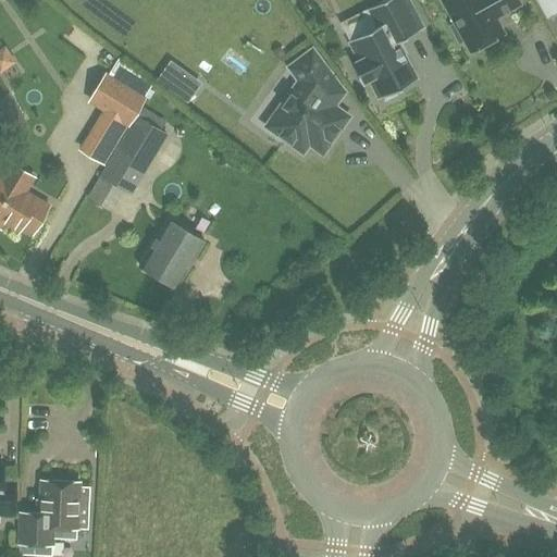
[(395,91),(418,79),(418,77),(417,78),(398,42),(423,29),(408,0),(384,0),(367,10),(375,27),(368,32),(357,38),(351,40),(347,42),(357,61),(353,63),(351,63),(362,85),(363,84),(369,81),(378,98),(378,99),(378,100),(383,98),(385,101),(397,95),(395,91)]
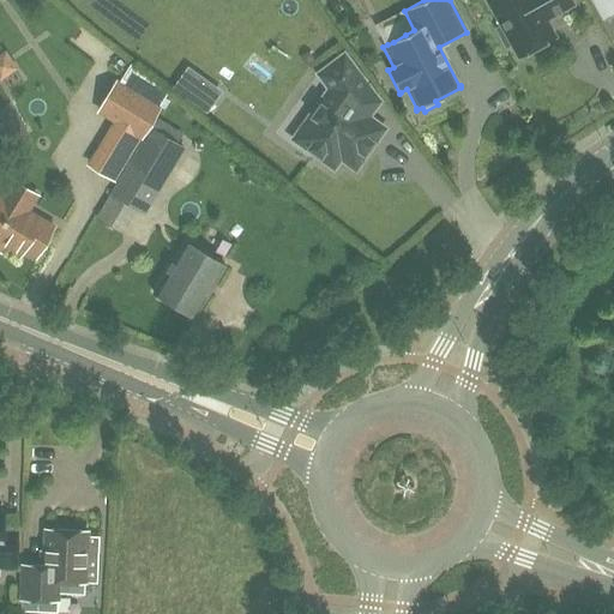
[(488,0),(487,1),(501,26),(495,29),(506,48),(512,44),(518,58),(555,37),(546,19),(573,5),(570,0),(488,0)]
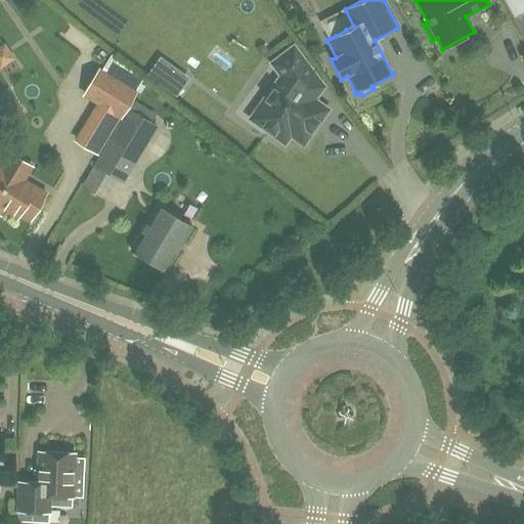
[(4,47),(0,49),(0,64),(0,66),(11,58),(4,47)]
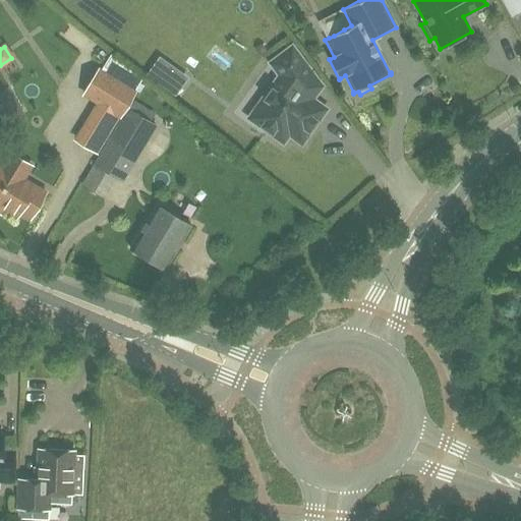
[(280,75),(248,118),(283,143),(289,135),(302,145),(327,109),(312,100),(322,87),(292,47),(270,63),(280,75)]
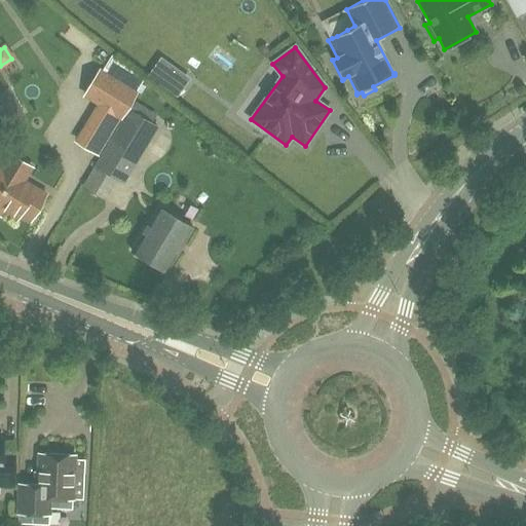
[(161,58),(148,76),(177,98),(190,79),(161,58)]
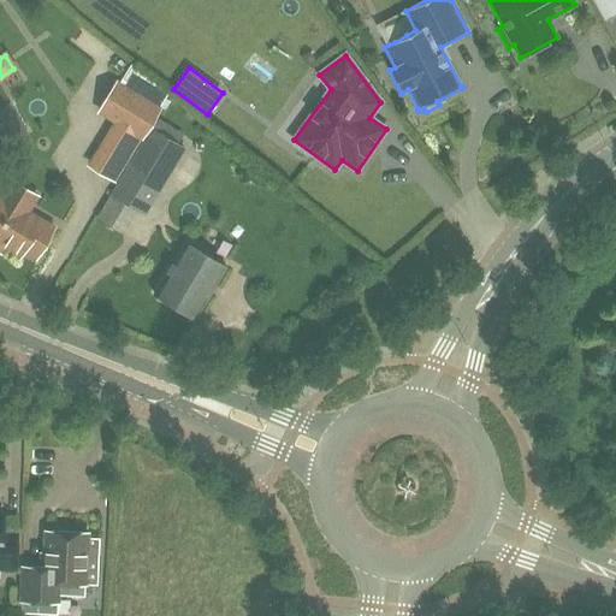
[(142,136),(159,108),(118,84),(101,112),(142,136)]
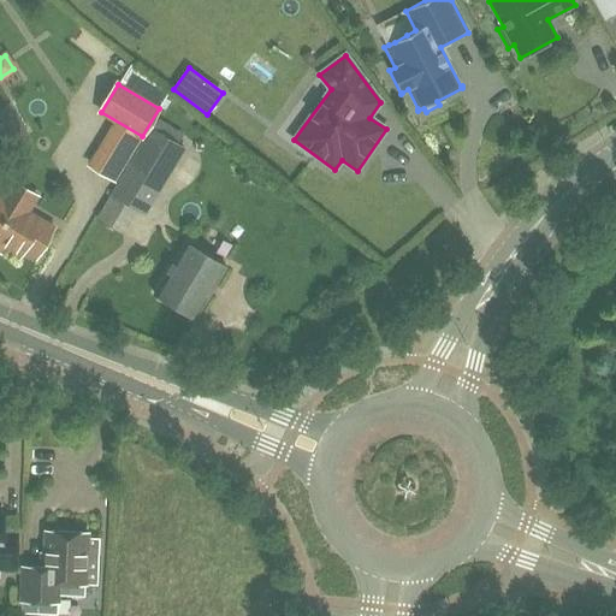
[(10,105),(0,110),(0,149),(0,150),(28,135),(10,105)]
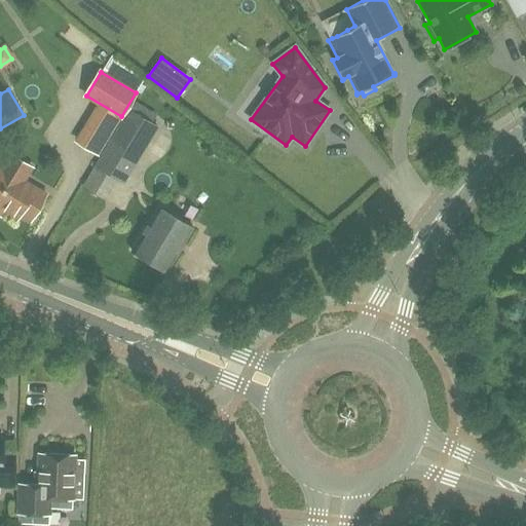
[(147,144),(157,127),(129,111),(119,127),(147,144)]
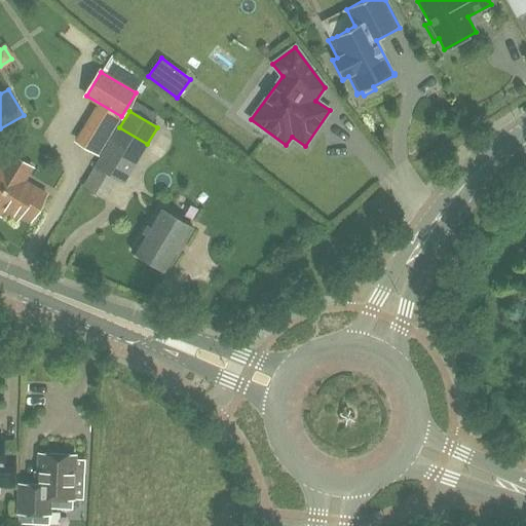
[(89,128),(81,142),(99,153),(107,139),(89,128)]
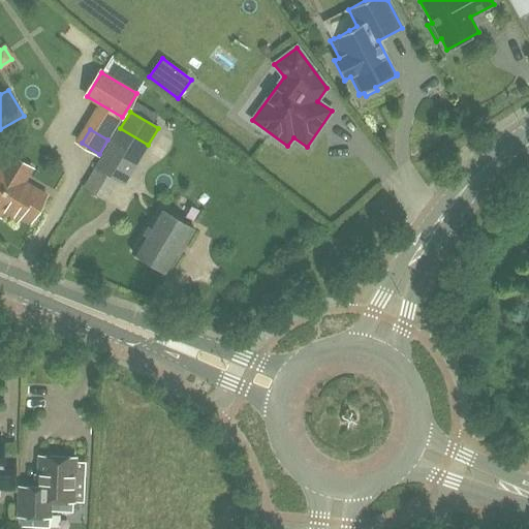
[(96,167),(115,178),(125,184),(132,172),(121,165),(129,151),(113,141),(96,167)]
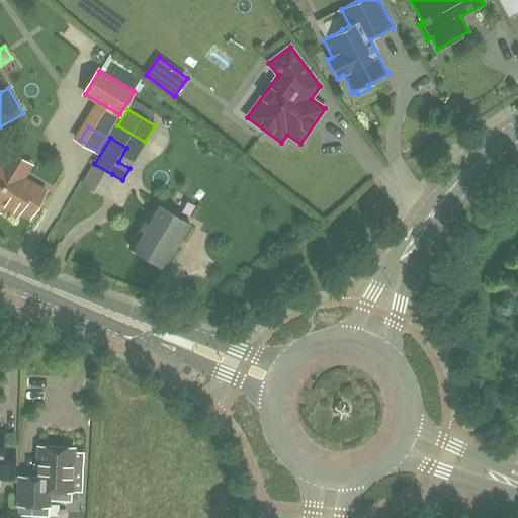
[(0,211),(3,206),(17,214),(19,210),(29,217),(45,191),(23,179),(31,165),(10,153),(2,166),(0,164),(0,211)]
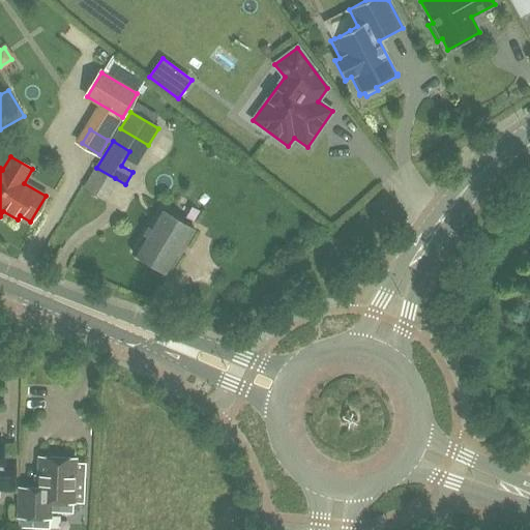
[(145,263),(149,262),(169,273),(195,230),(158,208),(131,252),(136,254),(137,258),(145,263)]
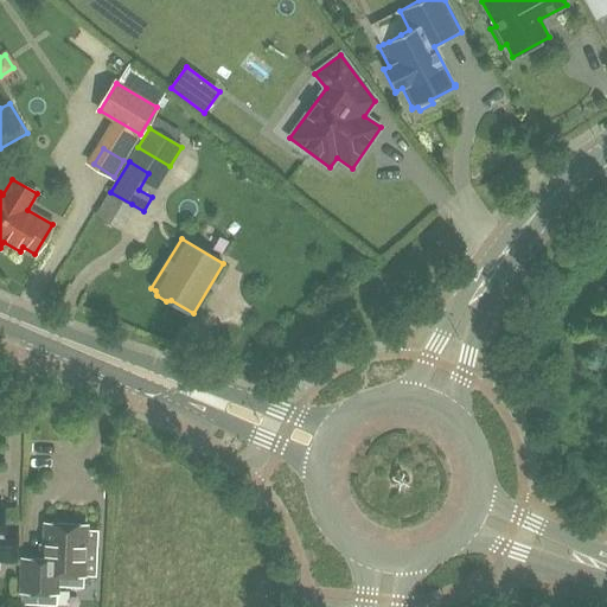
[(0,558),(17,560),(17,528),(2,528),(4,508),(0,506),(0,558)]
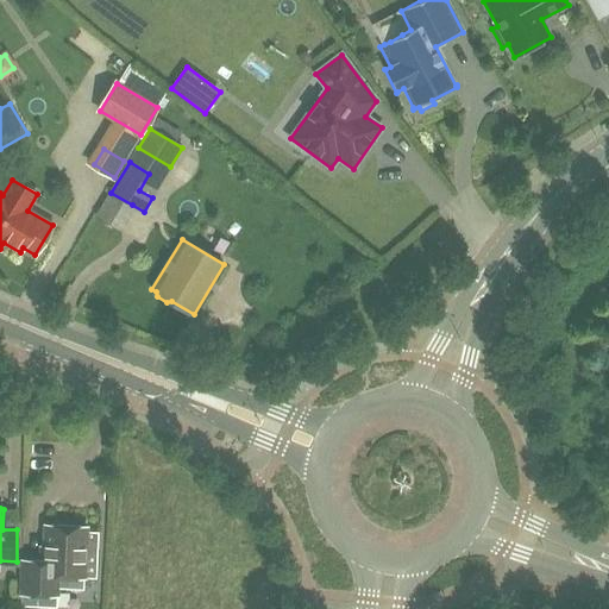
[(87,532),(87,527),(46,525),(45,545),(45,562),(38,562),(24,560),(23,594),(23,606),(56,607),(56,595),(58,595),(58,589),(85,590),(85,577),(86,558),(98,558),(99,532),(87,532)]
